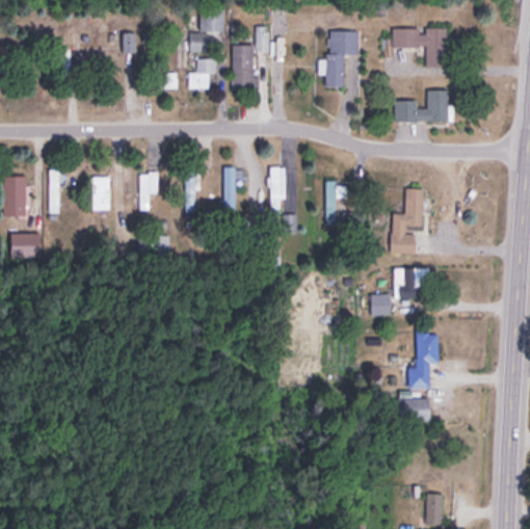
[(224,5),(201,5),(201,32),(190,32),(190,52),(209,52),(209,31),(224,31),(224,5)]
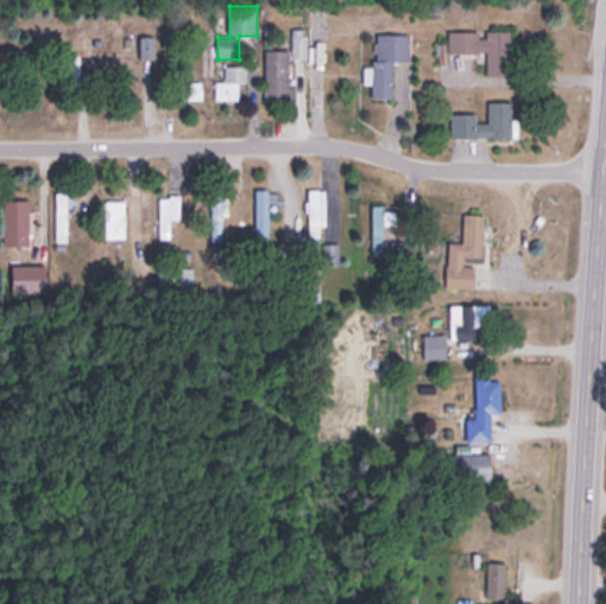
[(511,32),(449,32),(449,53),(488,53),(488,76),(512,76),(511,32)]
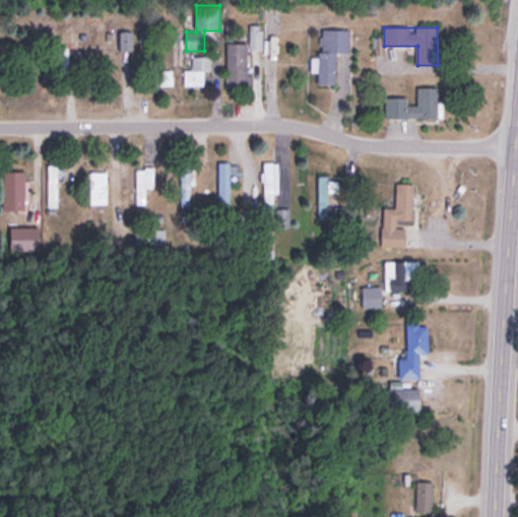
[(320,84),(336,84),(337,53),(350,53),(350,29),(321,29),(320,84)]
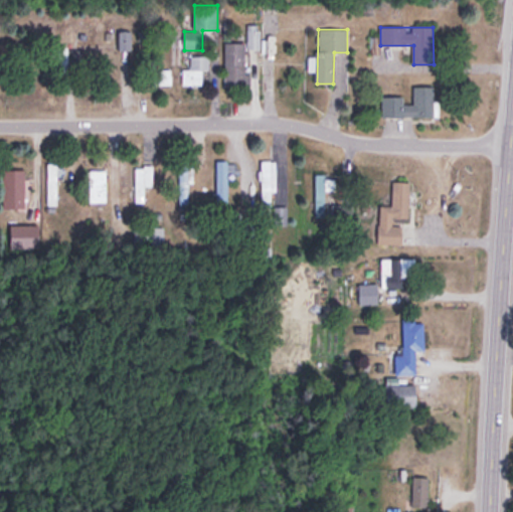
[(131,50),(131,32),(119,32),(119,50),(131,50)]
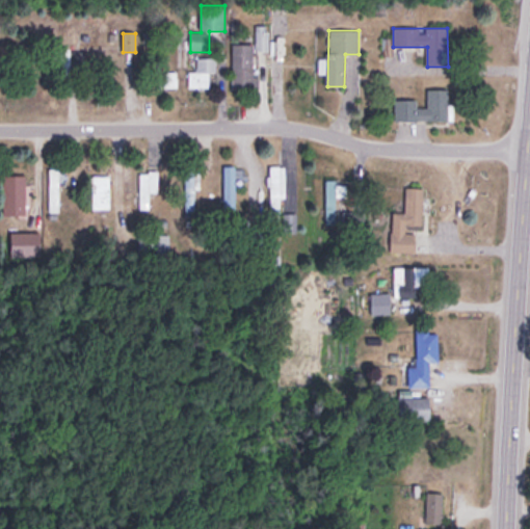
[(233,45),(233,90),(259,90),(259,77),(255,77),(255,45),(233,45)]
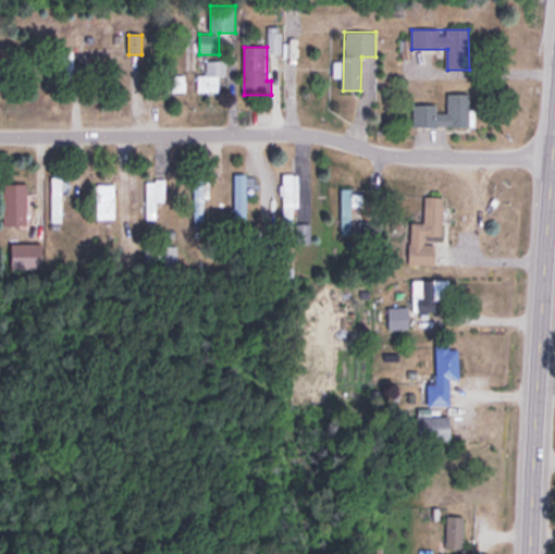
[(88,52),(64,52),(64,81),(88,81),(88,52)]
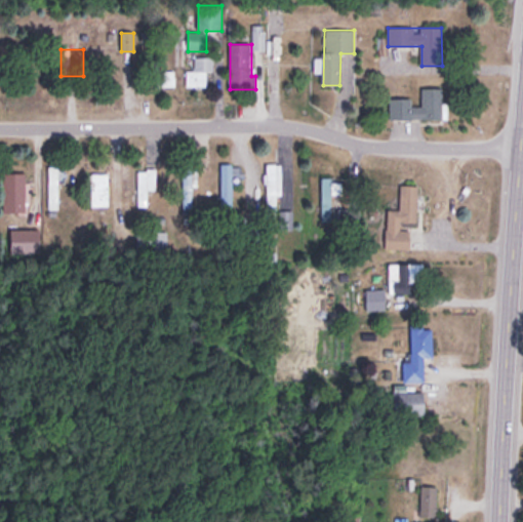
[(212,72),(212,56),(188,56),(188,88),(207,88),(207,72),(212,72)]
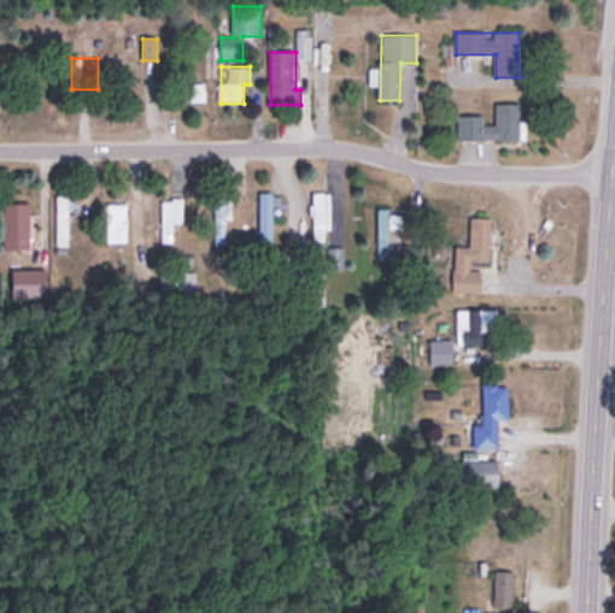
[(485,116),(458,116),(458,141),(521,141),(521,104),(497,104),(497,127),(485,127),(485,116)]
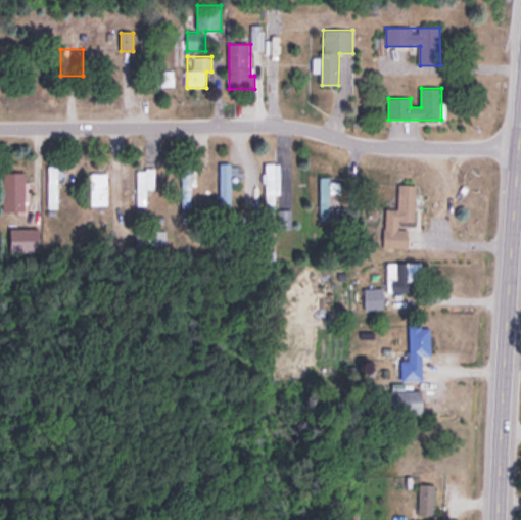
[(232,163),(221,163),(221,207),(232,207),(232,163)]
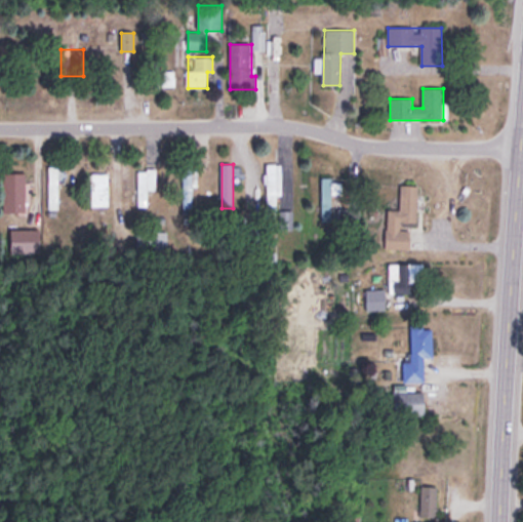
[(277,211),(277,196),(282,196),(282,164),(266,164),(266,211),(277,211)]
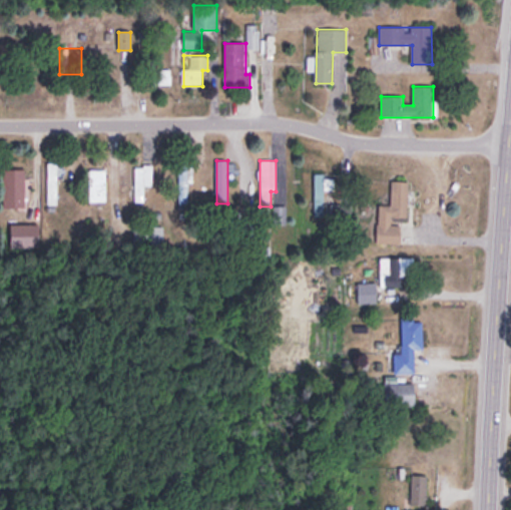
[(57,162),(47,162),(47,205),(57,205),(57,162)]
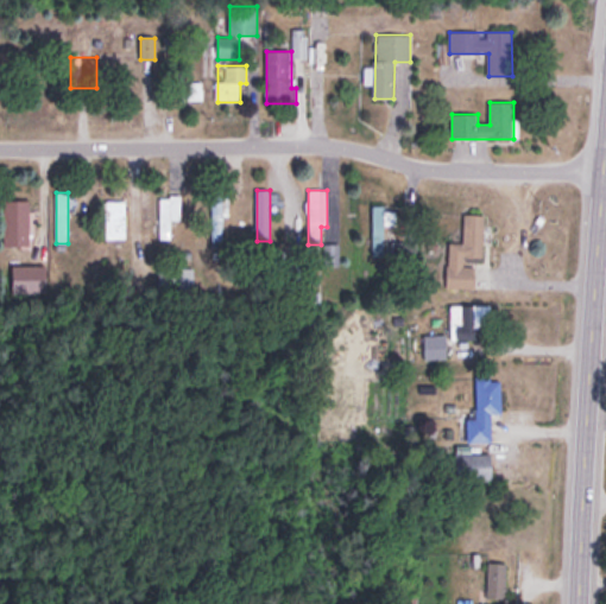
[(171,240),(171,221),(182,221),(182,196),(159,196),(159,240),(171,240)]
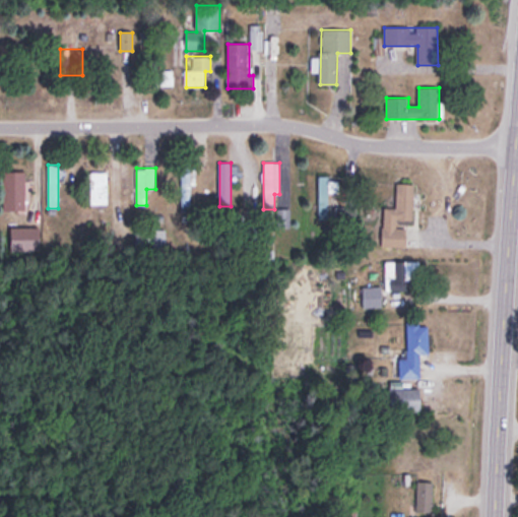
[(182,208),(193,208),(193,169),(182,169),(182,208)]
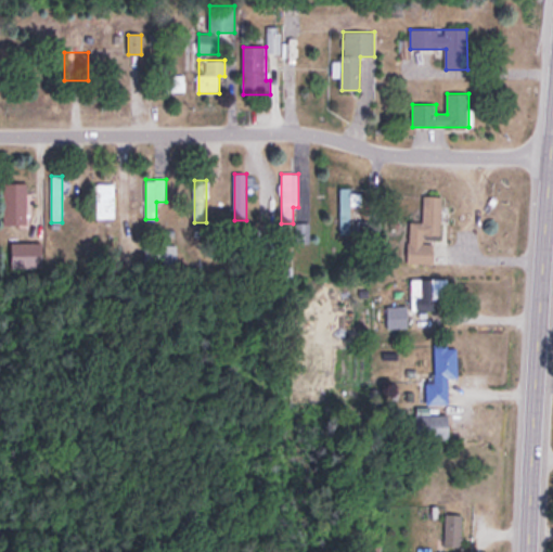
[(4,226),(27,226),(27,183),(4,183),(4,226)]
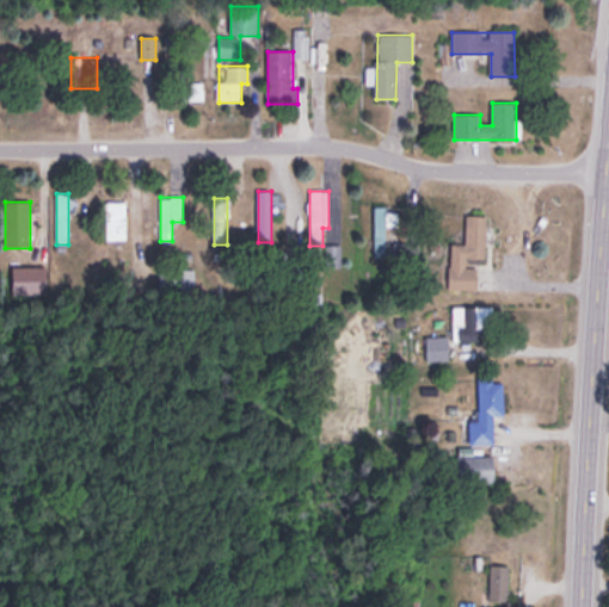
[(127,241),(127,203),(106,203),(106,241),(127,241)]
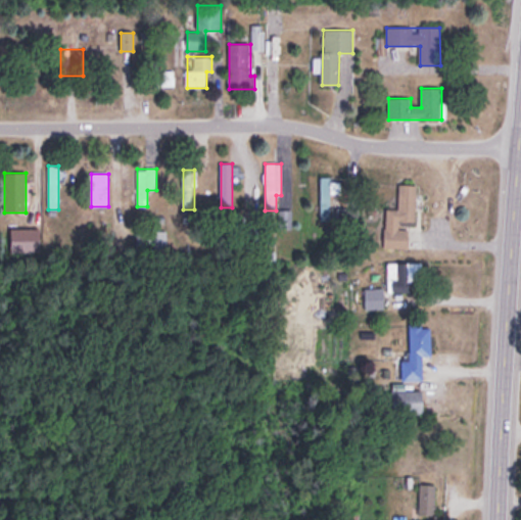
[(330,194),(338,194),(338,184),(332,184),(332,178),(321,178),(321,221),(330,221),(330,194)]
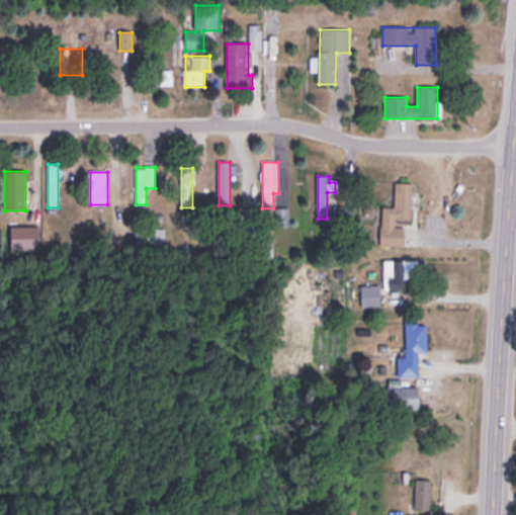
[(412,221),(413,183),(396,183),(395,209),(381,208),(381,246),(406,247),(406,228),(397,228),(397,221),(412,221)]
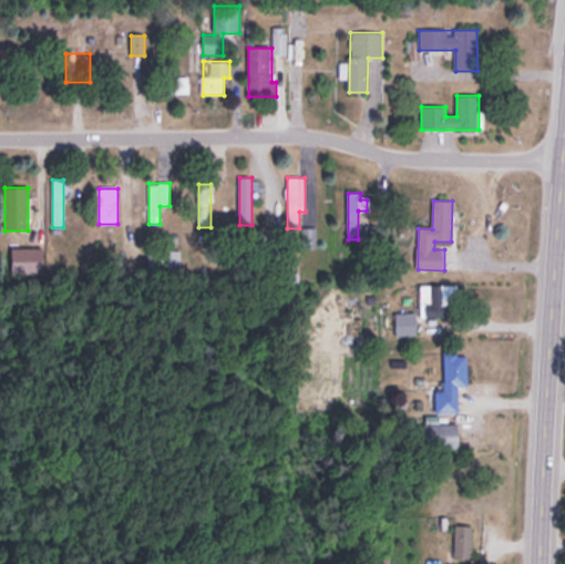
[(317,249),(317,228),(302,228),(302,249),(317,249)]
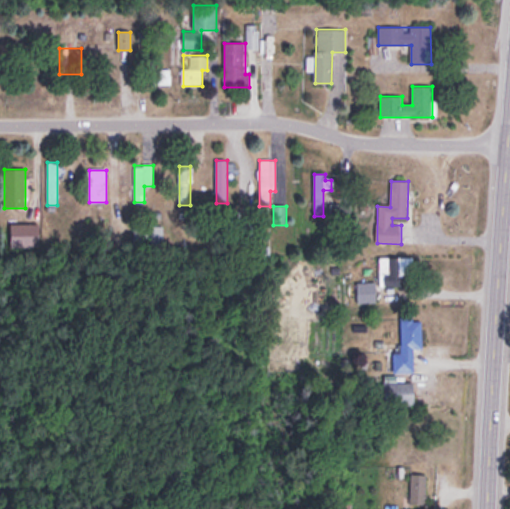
[(11,248),(40,248),(40,225),(11,225),(11,248)]
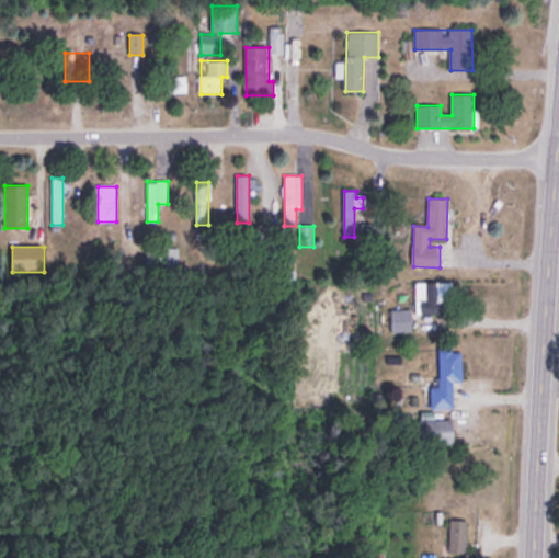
[(180,249),(147,249),(147,268),(180,268),(180,249)]
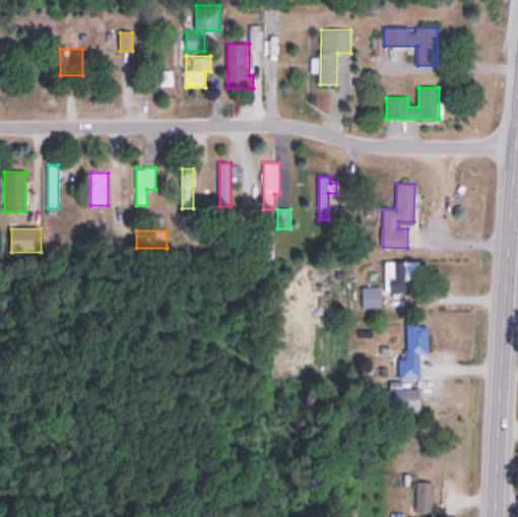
[(421,293),(421,262),(386,262),(386,293),(421,293)]
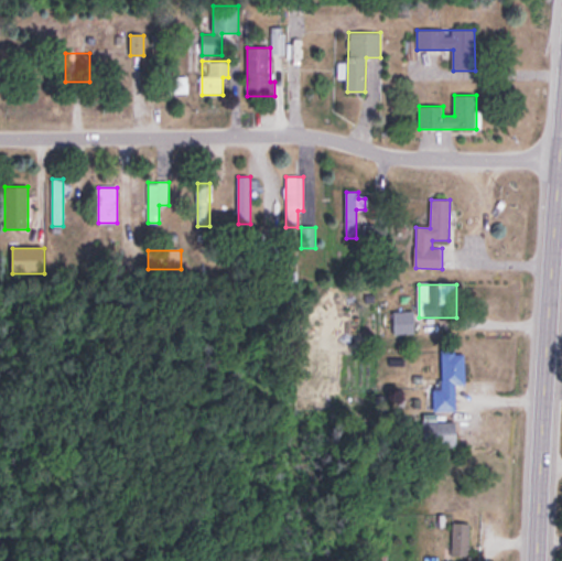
[(395,312),(395,334),(415,334),(415,312),(395,312)]
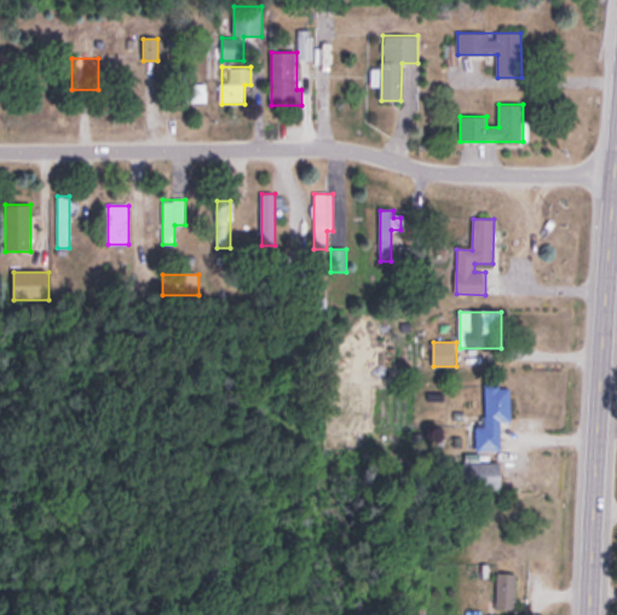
[(486,428),(476,428),(476,451),(502,451),(501,422),(511,422),(511,386),(485,386),(486,428)]
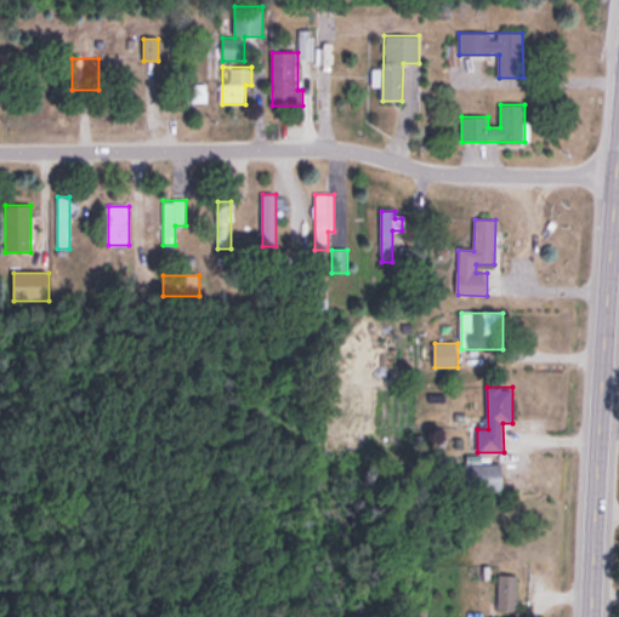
[(466,464),(466,493),(504,493),(504,464),(466,464)]
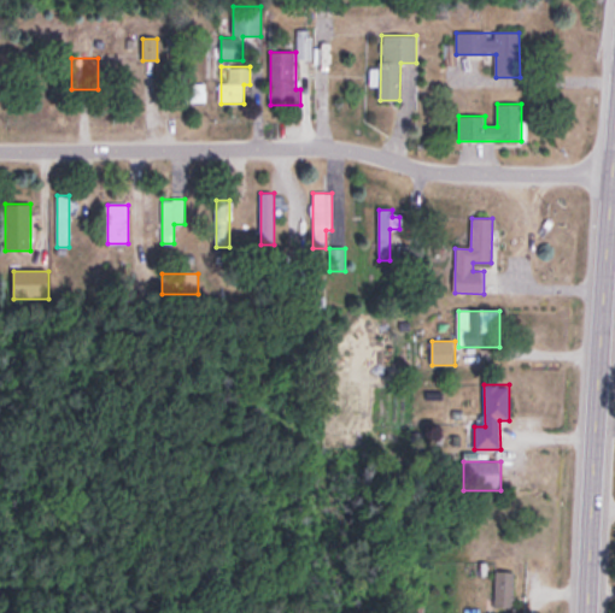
[(515,572),(495,572),(495,609),(515,609),(515,572)]
